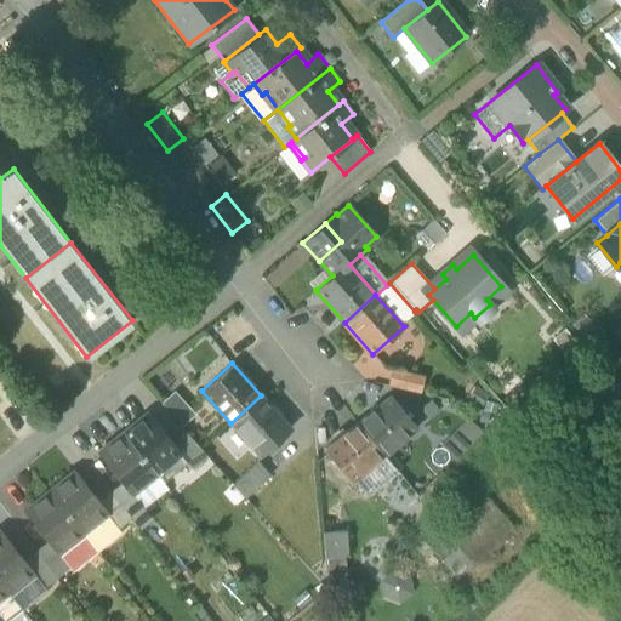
[(421,394),(425,379),(393,370),(388,386),(421,394)]
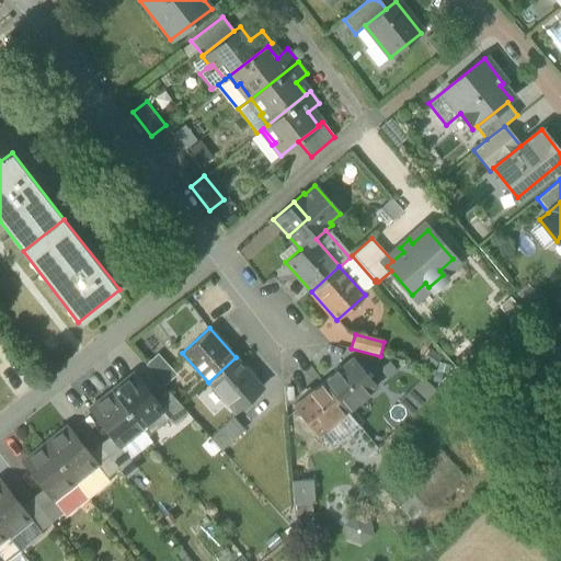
[(150,363),(161,376),(171,368),(161,354),(150,363)]
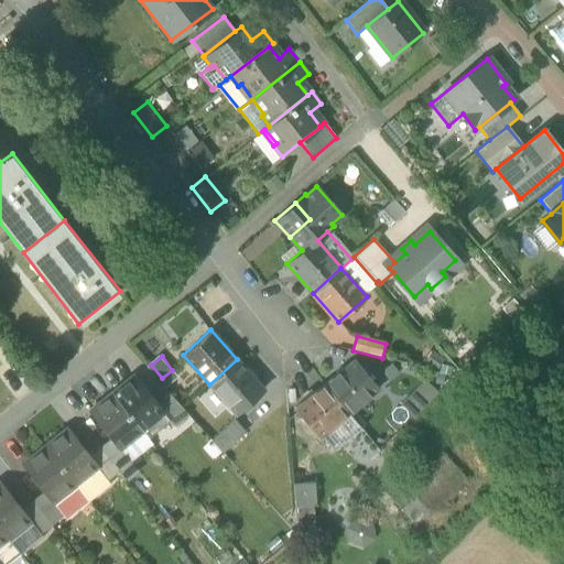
[(262,387),(237,359),(209,384),(234,412),(262,387)]
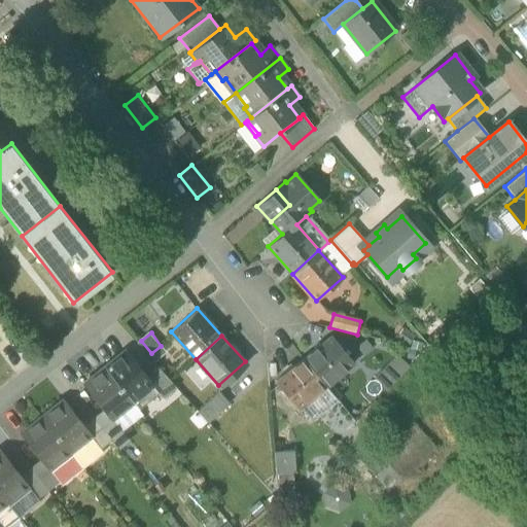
[(331,336),(304,359),(325,386),(354,363),(331,336)]
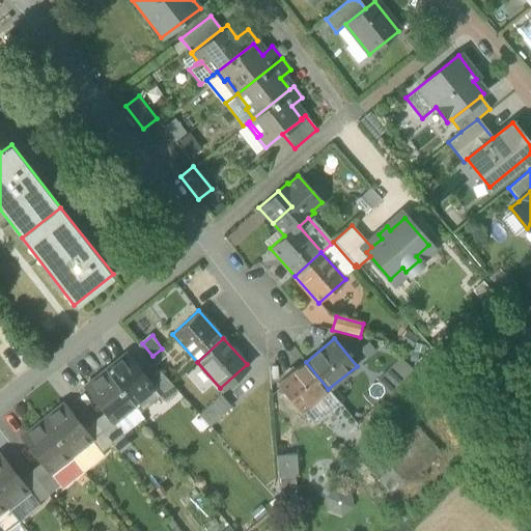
[(373,373),(390,390),(413,367),(395,351),(373,373)]
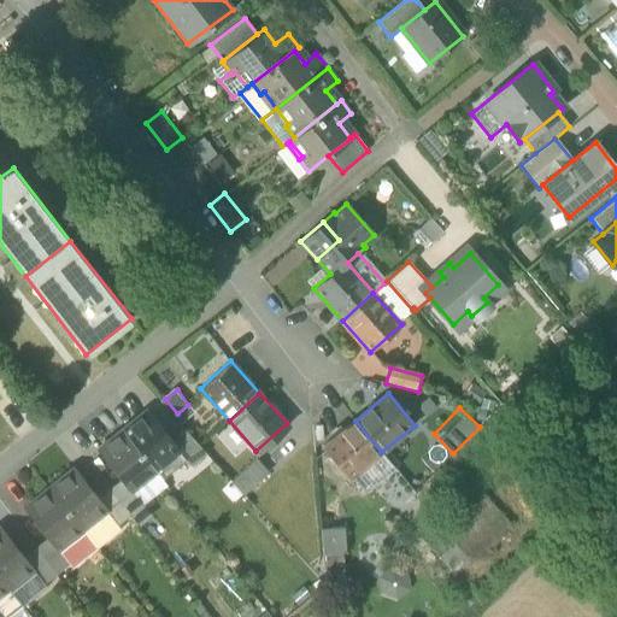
[(148,410),(122,430),(154,471),(178,452),(180,451),(172,441),(148,410)]
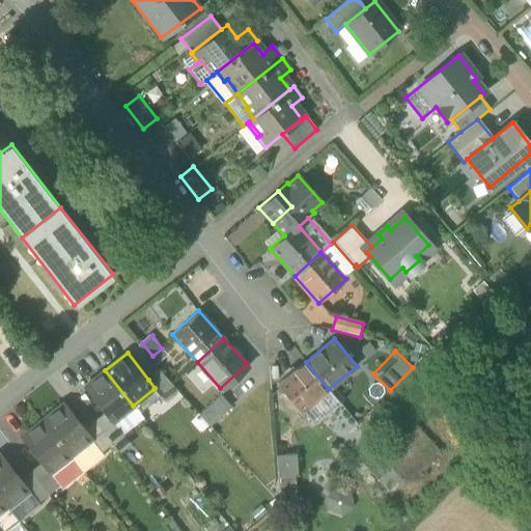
[(300,412),(328,389),(306,362),(278,385),(300,412)]
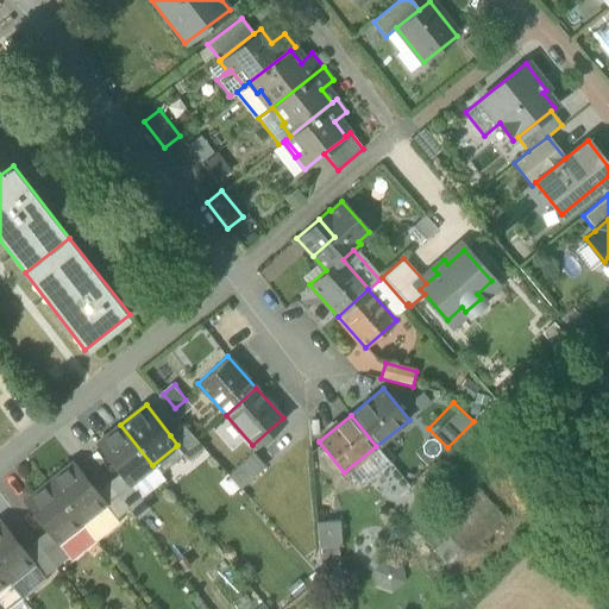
[(129,484),(152,465),(120,425),(95,445),(120,475),(127,484),(129,484)]
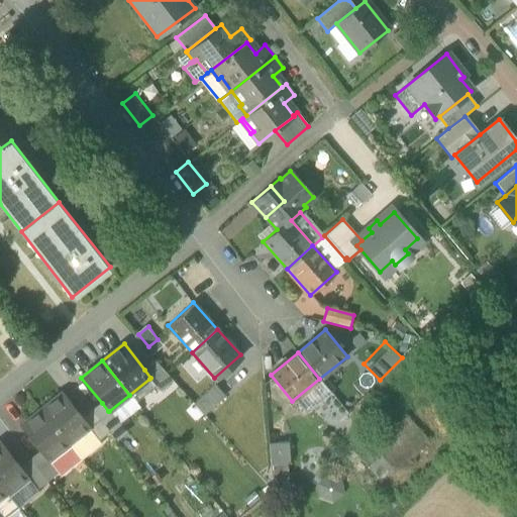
[(149,379),(160,391),(173,381),(168,375),(154,360),(144,370),(150,378),(149,379)]
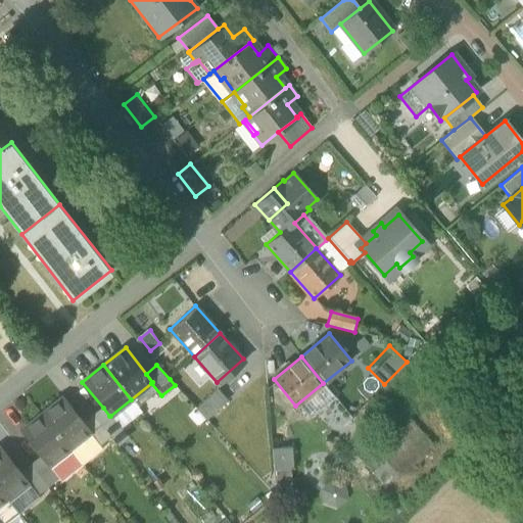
[(336,398),(323,383),(295,406),(307,421),(336,398)]
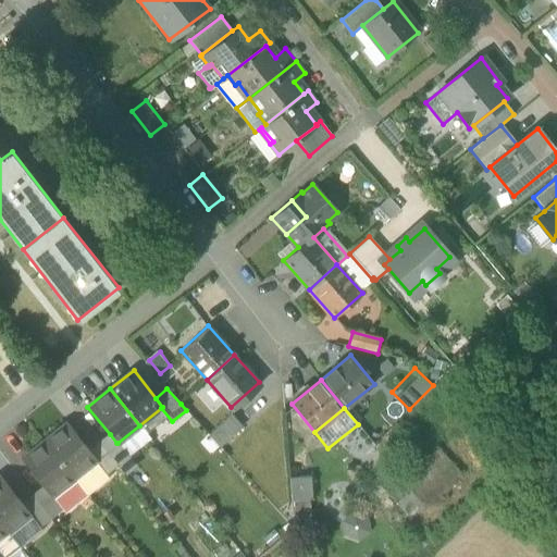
[(214,428),(226,442),(246,425),(233,411),(214,428)]
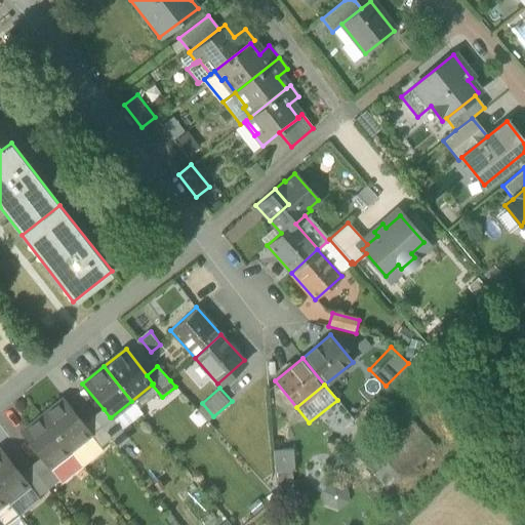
[(64,398),(42,415),(69,450),(89,434),(91,433),(84,425),(64,398)]
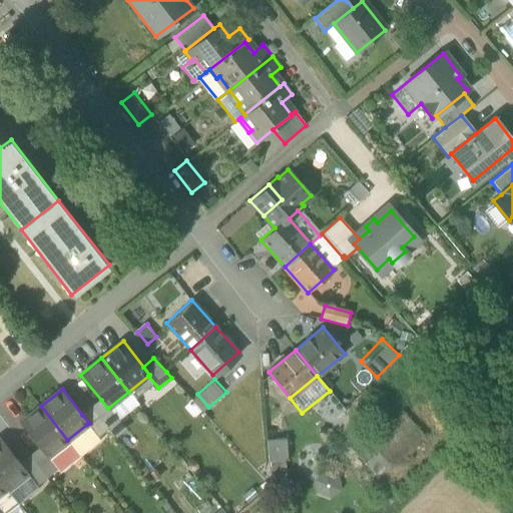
[(108,408),(116,418),(136,402),(128,392),(108,408)]
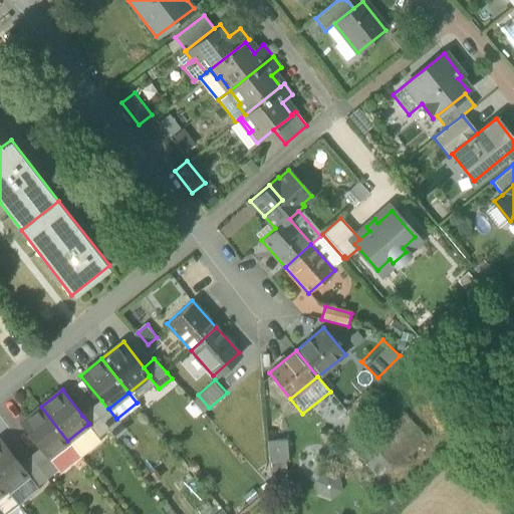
[(101,401),(91,408),(108,429),(118,421),(116,419),(108,409),(107,409),(101,401)]
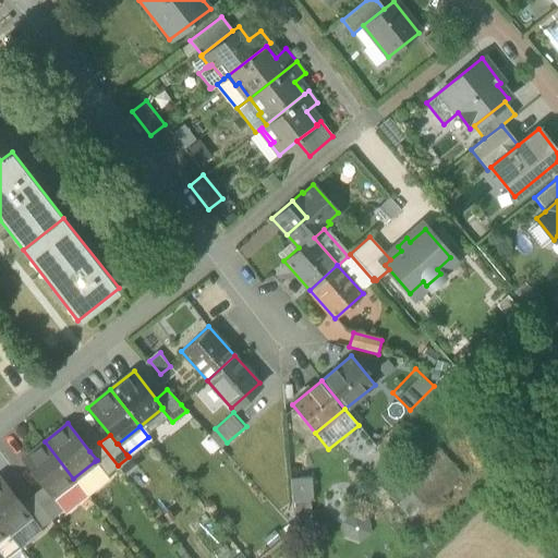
[(51,496),(73,478),(45,441),(22,460),(44,487),(50,496),(51,496)]
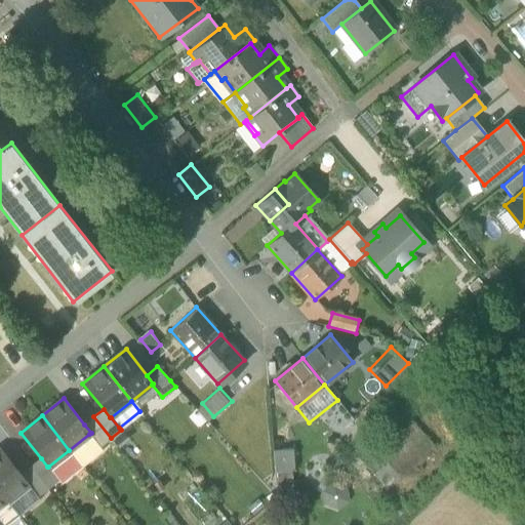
[(99,447),(111,438),(93,416),(84,425),(91,433),(89,434),(99,447)]
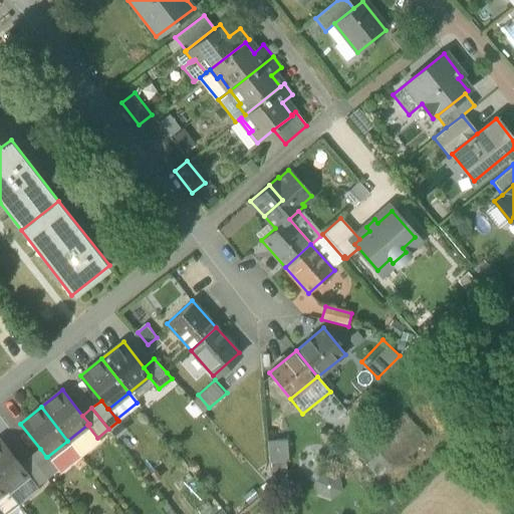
[(404,413),(371,442),(373,445),(372,446),(390,464),(393,468),(426,437),(404,413)]
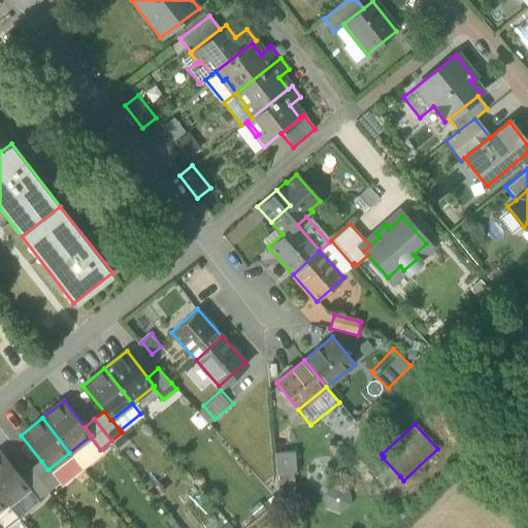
[(122,432),(111,440),(119,451),(129,442),(122,432)]
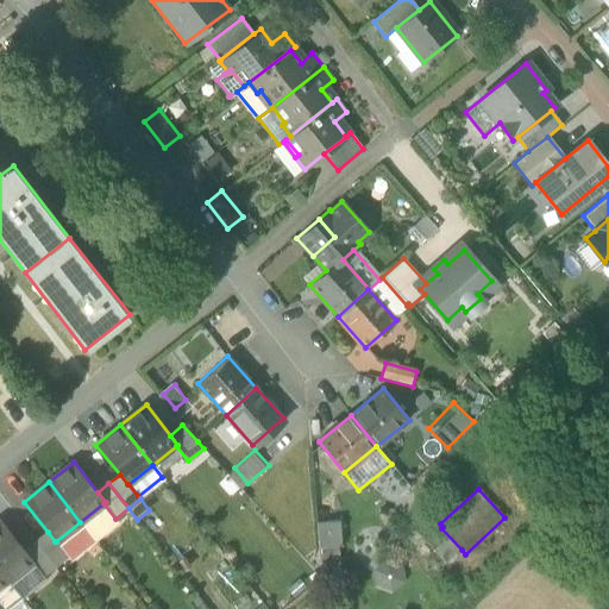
[(80,522),(94,540),(95,541),(119,522),(115,519),(104,503),(80,522)]
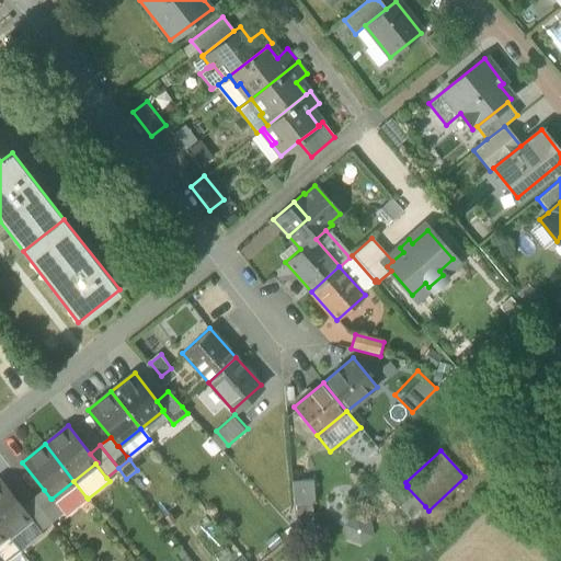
[(405,482),(391,468),(376,482),(391,500),(407,487),(408,485),(405,482)]
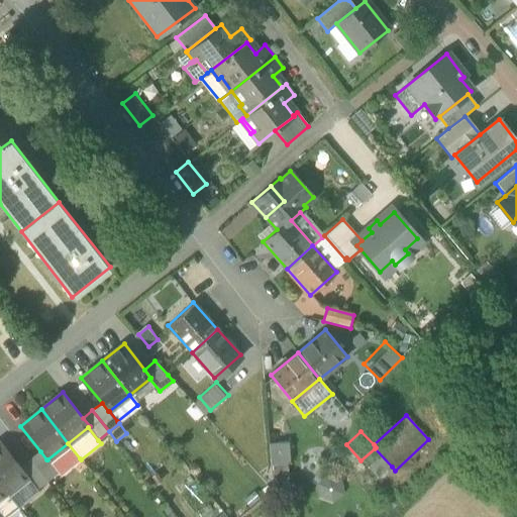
[(0,441),(0,485),(6,493),(26,477),(27,476),(21,468),(0,441)]
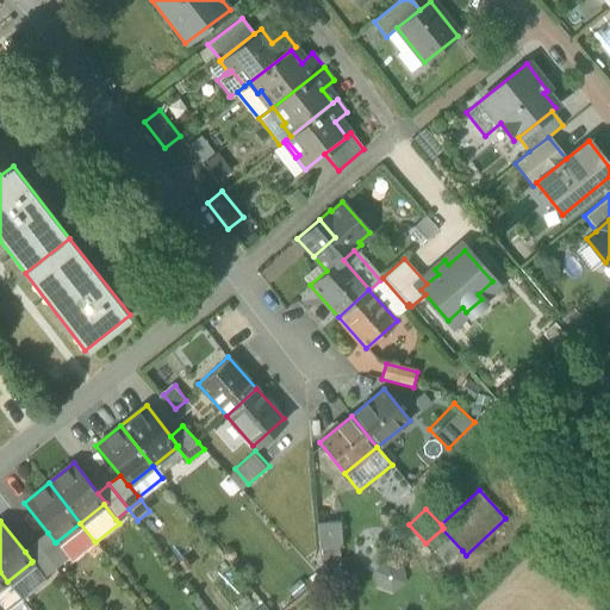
[(94,541),(80,523),(56,542),(68,556),(68,558),(70,560),(94,541)]
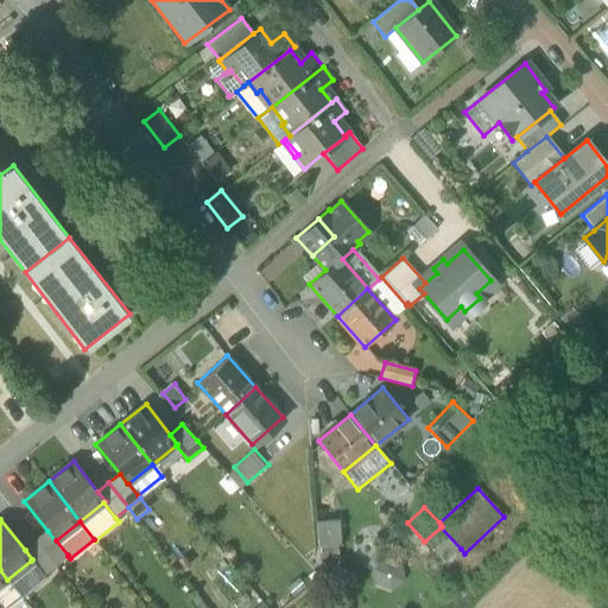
[(317,548),(340,548),(340,521),(316,521),(317,548)]
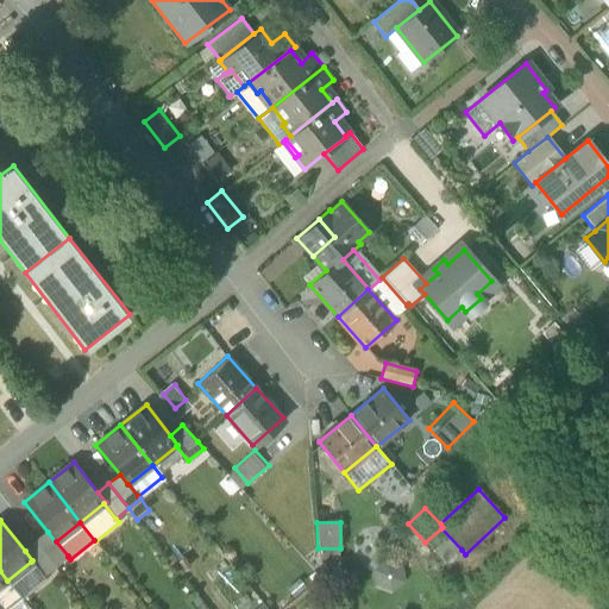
[(413,553),(425,542),(408,523),(396,534),(413,553)]
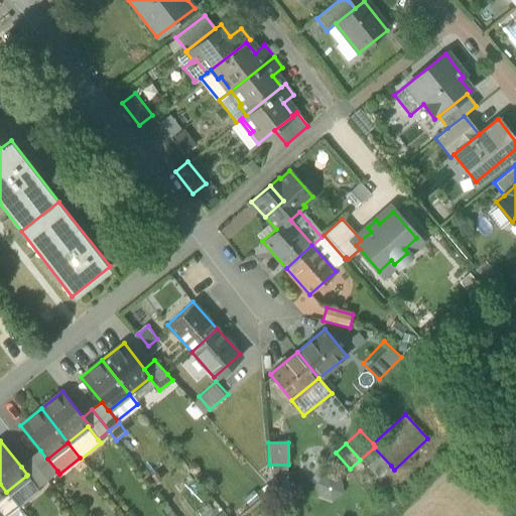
[(374,447),(360,460),(378,478),(391,466),(374,447)]
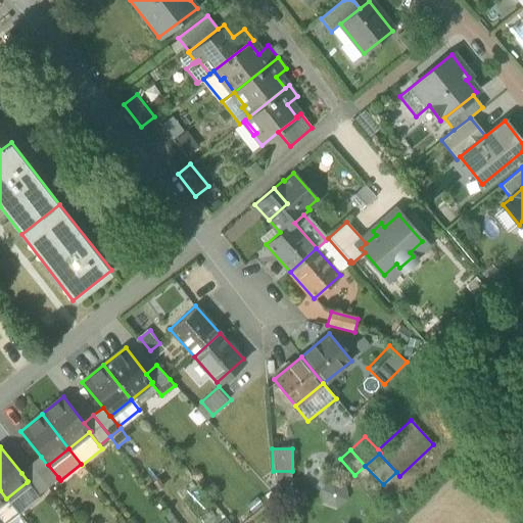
[(41,457),(31,465),(48,486),(58,478),(58,477),(48,465),(47,465),(41,457)]
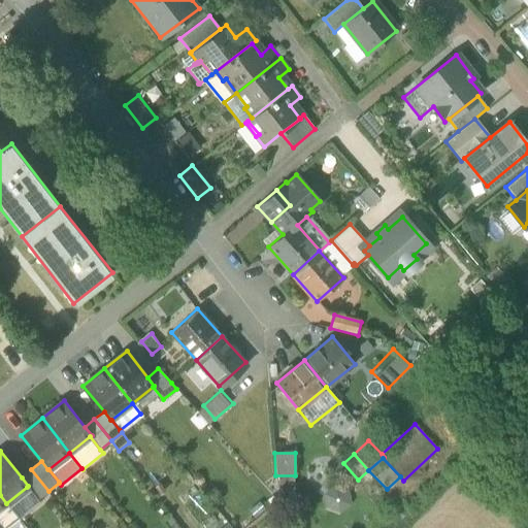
[(37,499),(48,491),(31,469),(22,477),(28,486),(27,487),(37,499)]
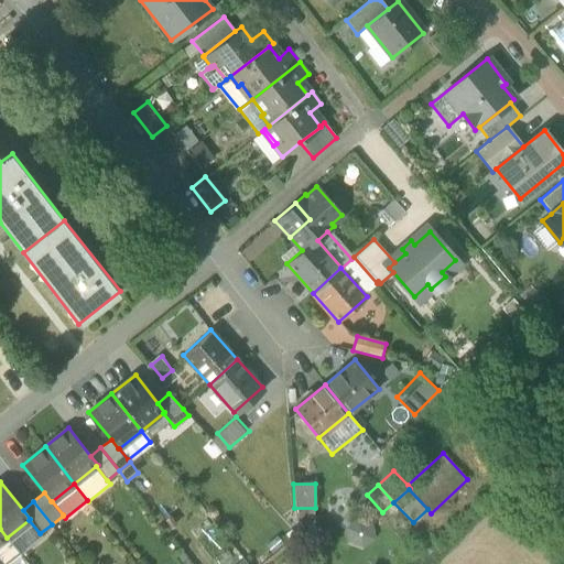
[(371,523),(357,518),(344,528),(346,544),(360,551),(373,541),(371,523)]
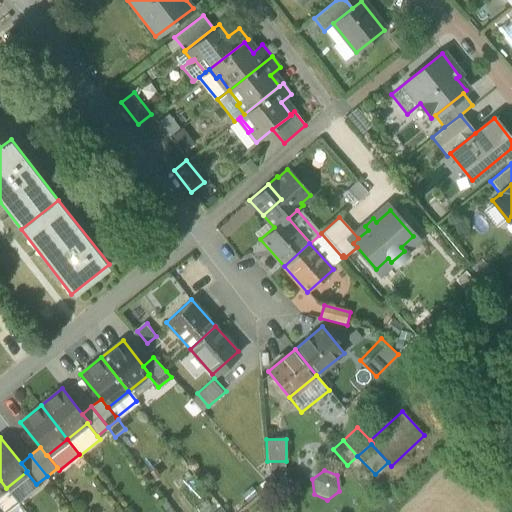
[(26,472),(6,488),(18,503),(38,487),(36,484),(26,472)]
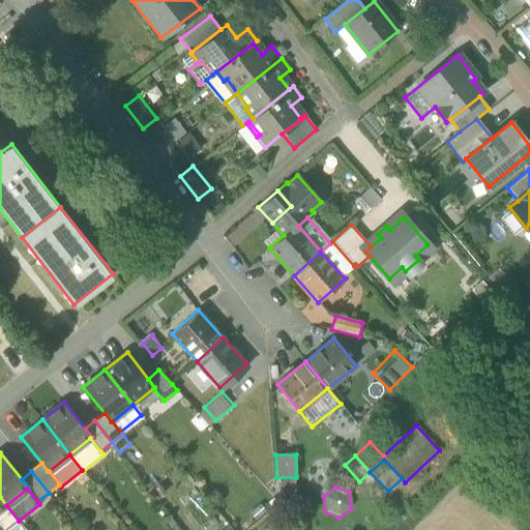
[(6,505),(0,509),(0,529),(6,529),(19,521),(6,505)]
